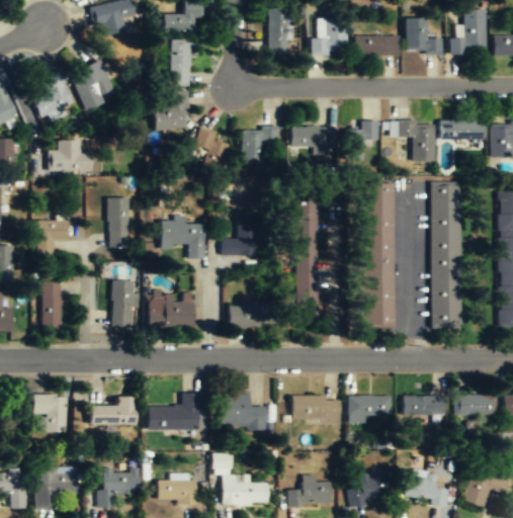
[(99,36),(125,31),(122,17),(137,14),(134,0),(129,0),(93,7),(99,36)]
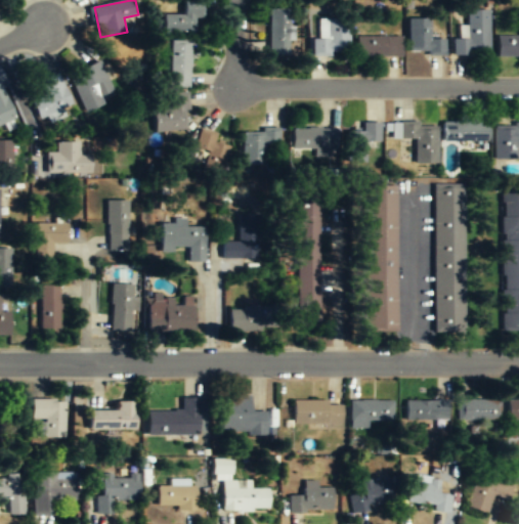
[(205,19),(205,3),(186,3),(186,13),(166,13),(166,31),(199,31),(199,19),(205,19)]
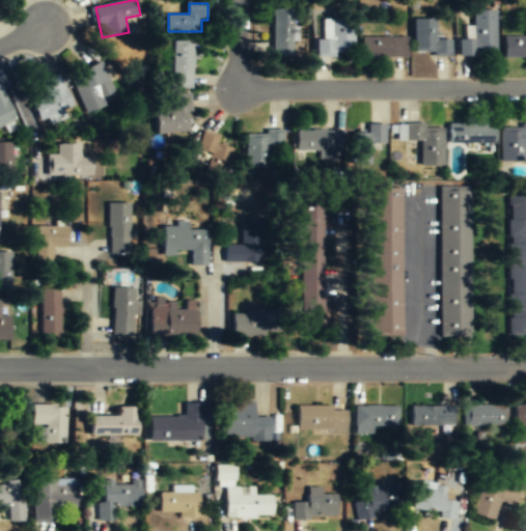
[(297,10),(275,10),(275,56),(297,56),(297,10)]
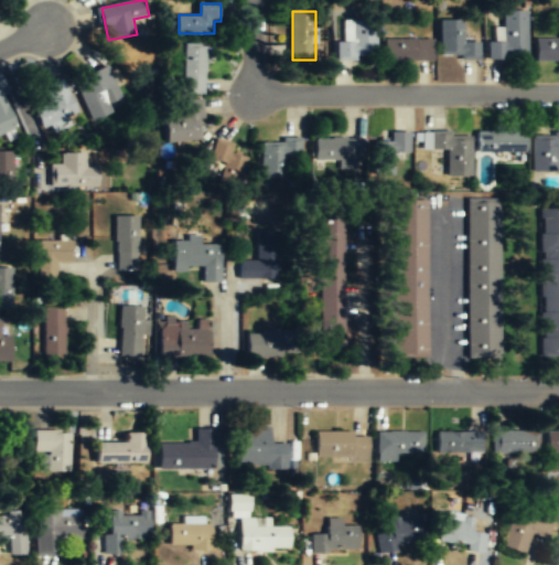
[(530,11),(506,11),(506,29),(498,29),(498,41),(491,41),(492,60),(530,60),(530,11)]
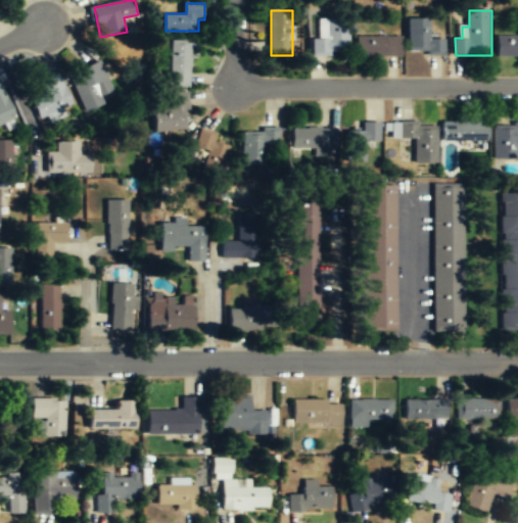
[(433,39),(434,19),(411,18),(410,55),(448,55),(448,39),(433,39)]
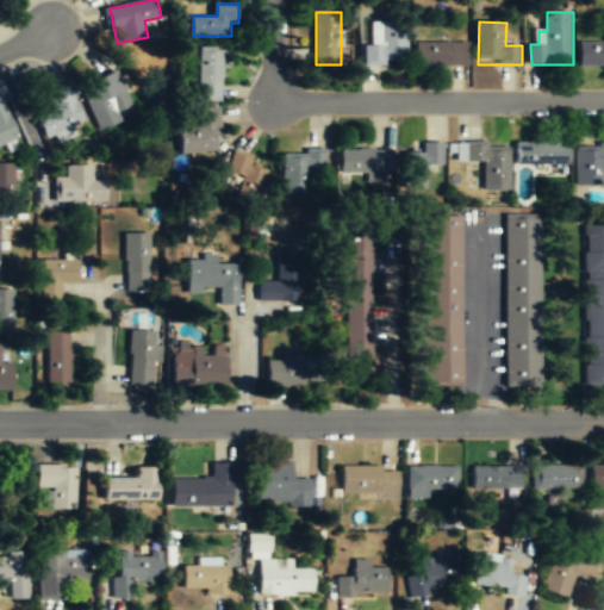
[(366,45),(366,64),(409,64),(409,24),(373,24),(373,45),(366,45)]
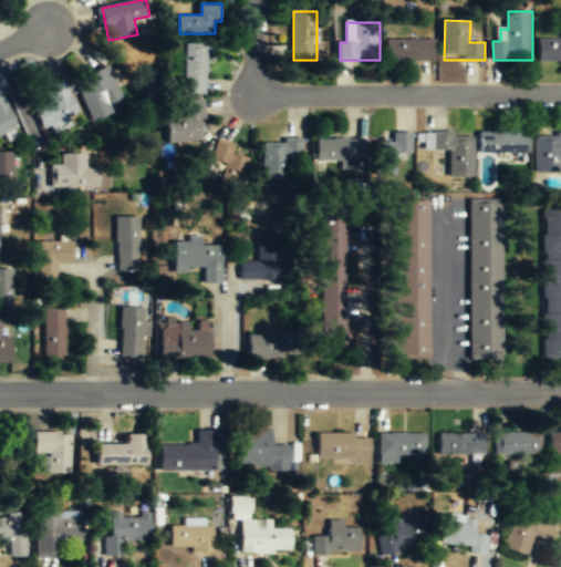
[(540,61),(560,61),(560,39),(540,39),(540,61)]
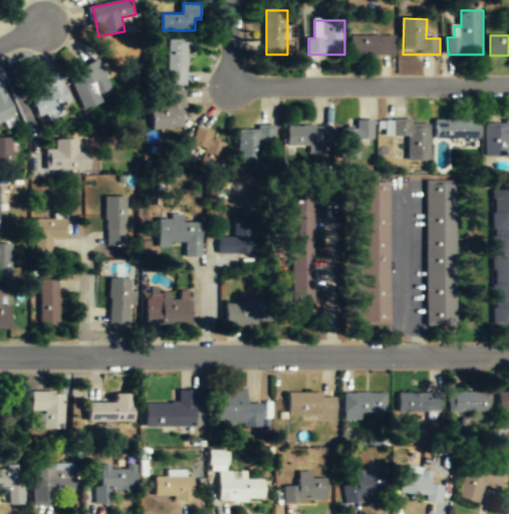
[(397,56),(397,36),(352,36),(352,56),(397,56)]
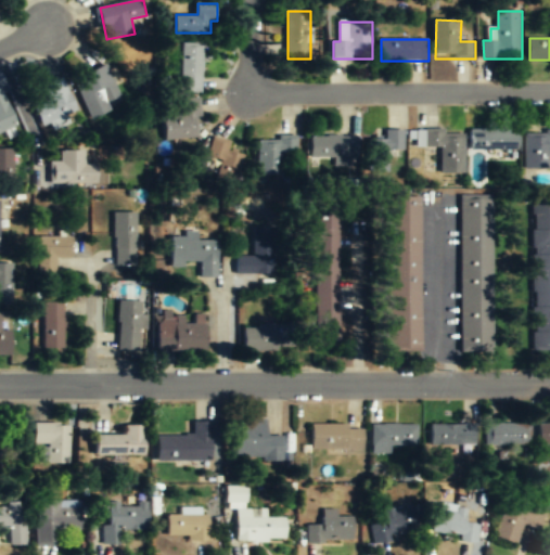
[(205,42),(182,42),(182,91),(205,91),(205,42)]
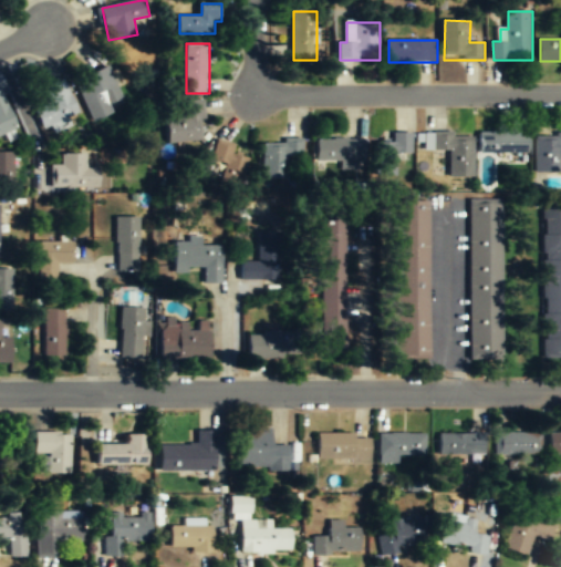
[(93,120),(128,107),(113,65),(78,78),(93,120)]
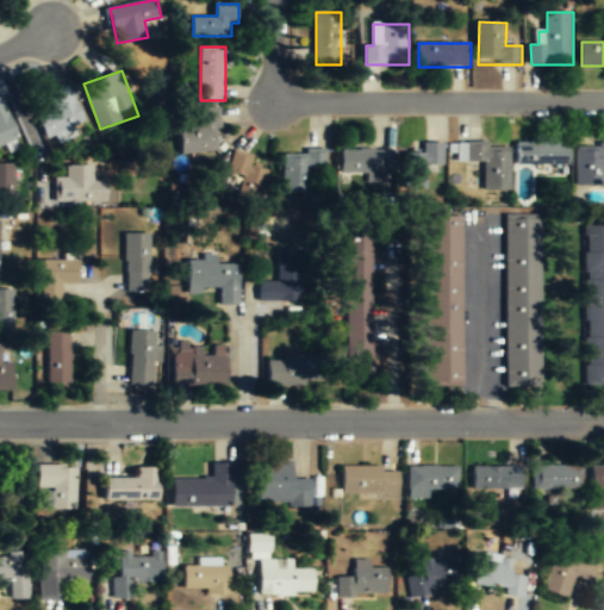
[(50,94),(56,110),(39,117),(50,143),(89,128),(72,86),(50,94)]
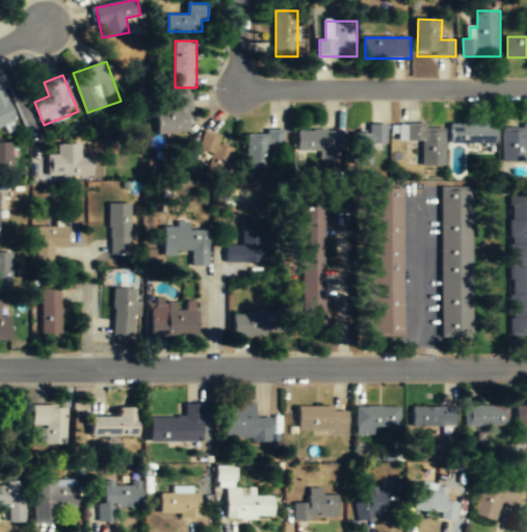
[(0,84),(0,129),(19,122),(4,83),(0,84)]
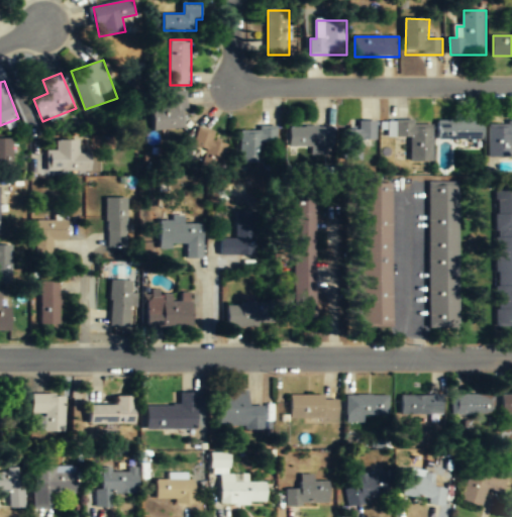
[(189,90),(171,91),(172,106),(154,107),(155,129),(190,128),(189,90)]
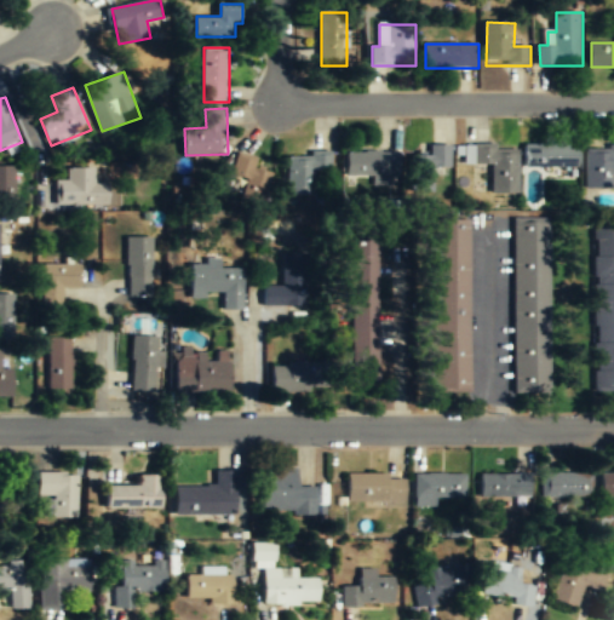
[(453,168),(453,144),(432,145),(432,155),(414,156),(415,193),(439,193),(439,170),(453,168)]
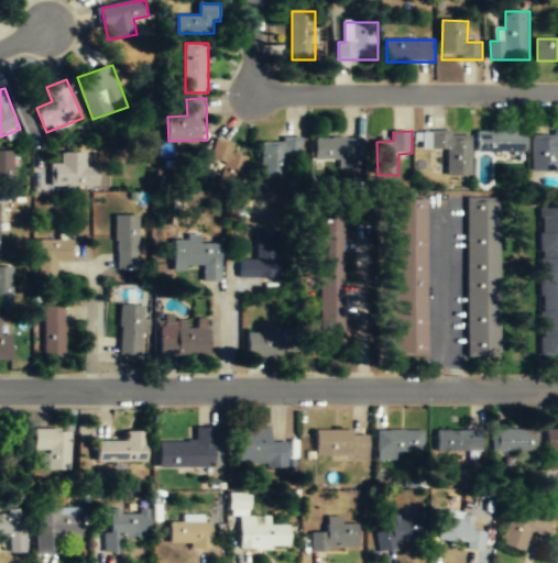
[(527,153),(527,131),(479,131),(479,153),(527,153)]
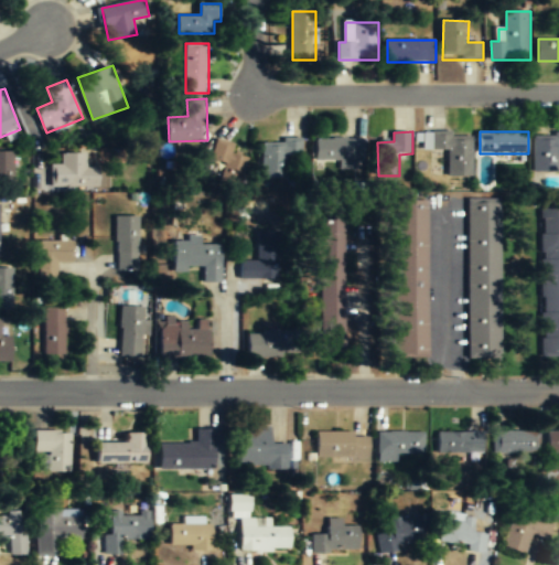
[(425,150),(450,150),(450,177),(474,177),(475,132),(425,132),(425,150)]
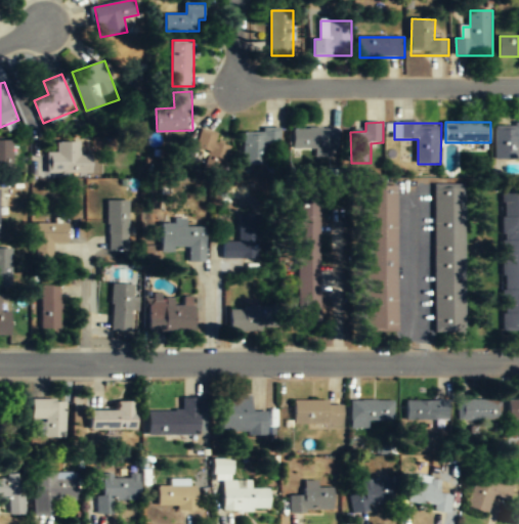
[(518,123),(498,123),(498,160),(518,161),(518,123)]
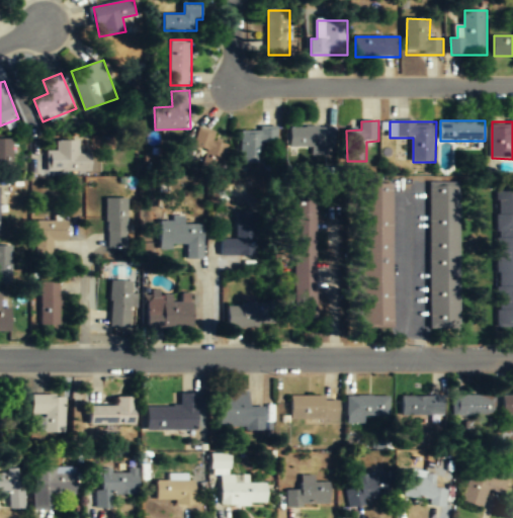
[(336,153),(336,126),(291,126),(291,148),(313,148),(313,153),(336,153)]
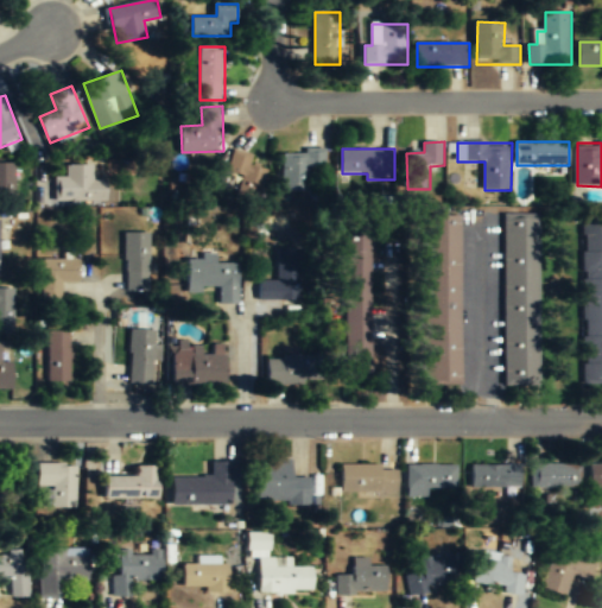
[(241,192),(264,197),(271,168),(254,165),(257,156),(235,151),(230,173),(245,176),(241,192)]
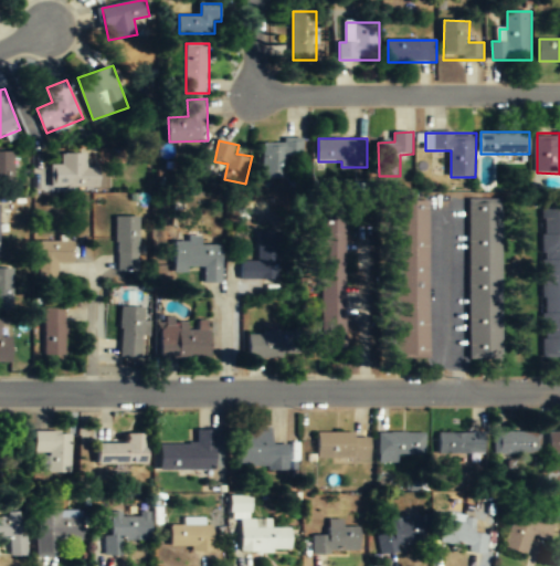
[(264,177),(302,178),(303,142),(265,140),(264,177)]
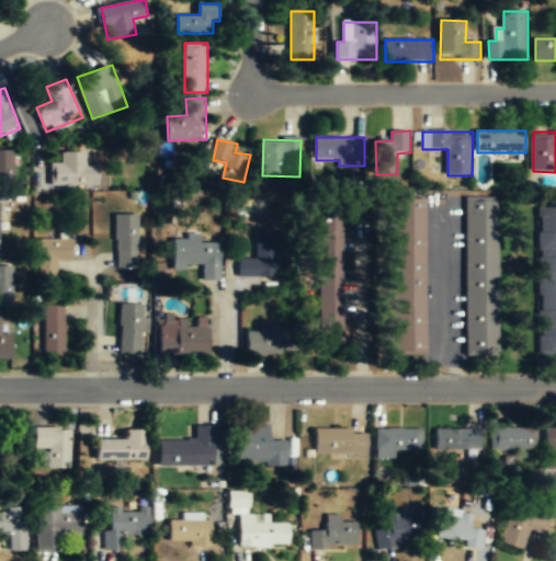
[(0,185),(18,185),(18,150),(0,150),(0,185)]
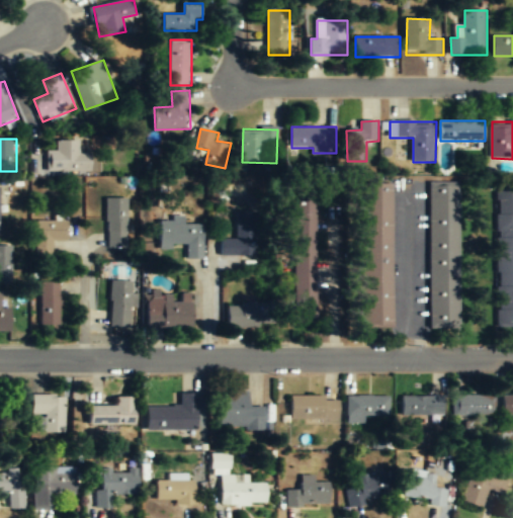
[(83,149),(83,140),(59,140),(59,149),(50,149),(50,171),(93,171),(93,149),(83,149)]
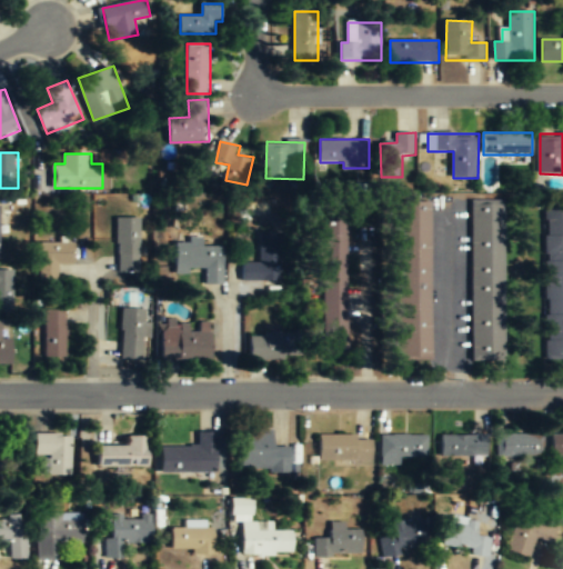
[(400,360),(433,360),(434,202),(401,201),(400,360)]
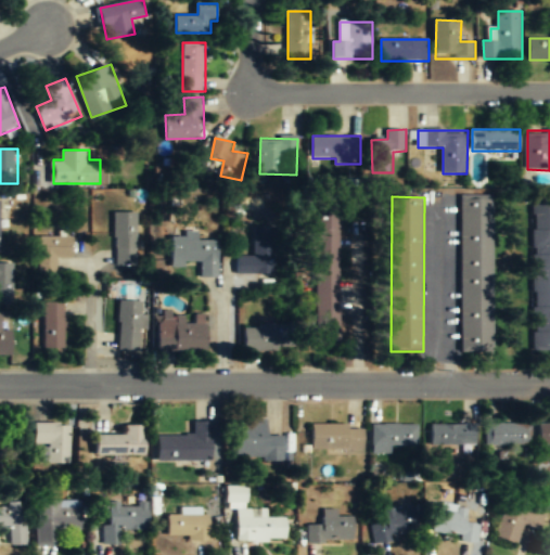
[(495,196),(461,197),(462,352),(495,352),(495,196)]
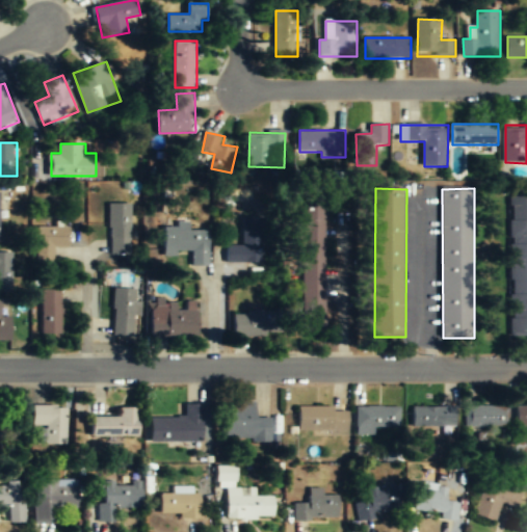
[(526,190),(512,190),(512,336),(526,336),(526,190)]
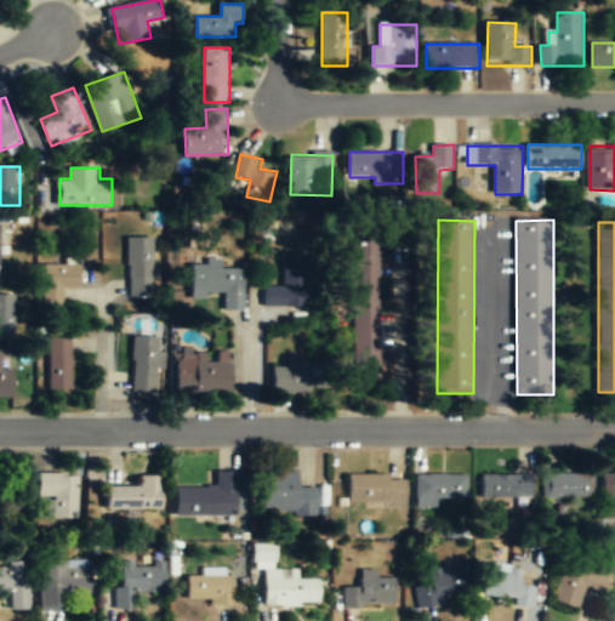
[(5,224),(0,223),(0,281),(5,283),(6,252),(16,254),(17,234),(5,234),(5,224)]
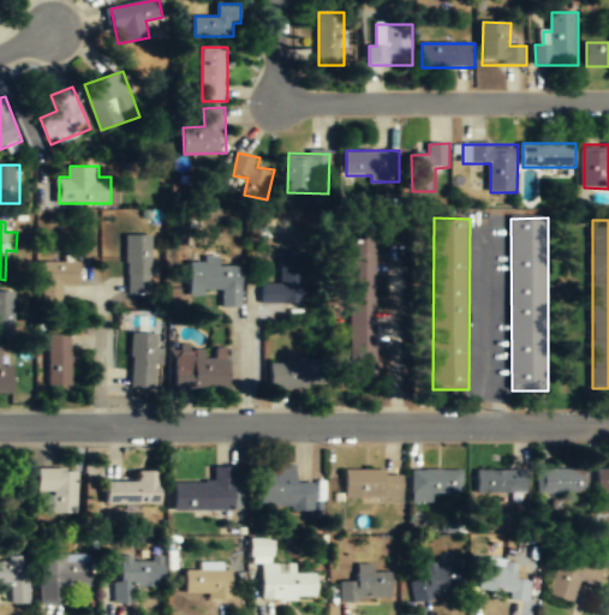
[(155,233),(129,233),(129,294),(155,294),(155,233)]
